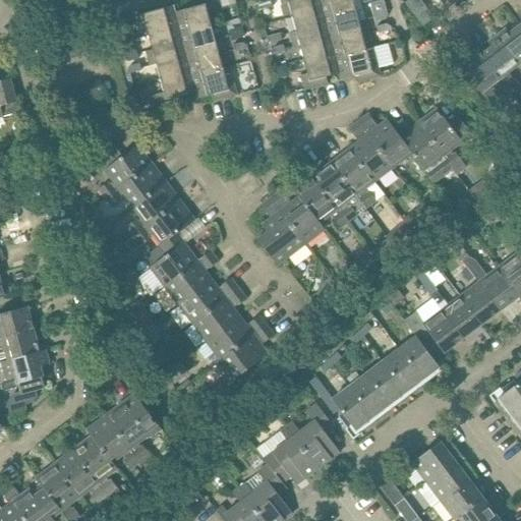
[(271,0),(270,0),(262,2),(258,7),(259,10),(273,6),(271,0)]
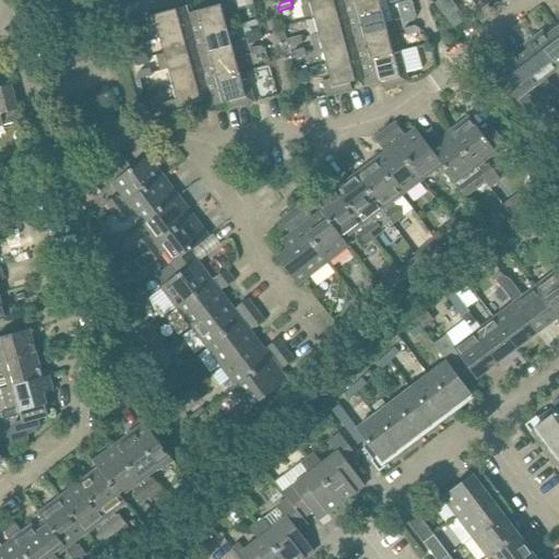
[(310,3),(314,20),(346,11),(343,0),(300,0),(302,6),(310,3)]
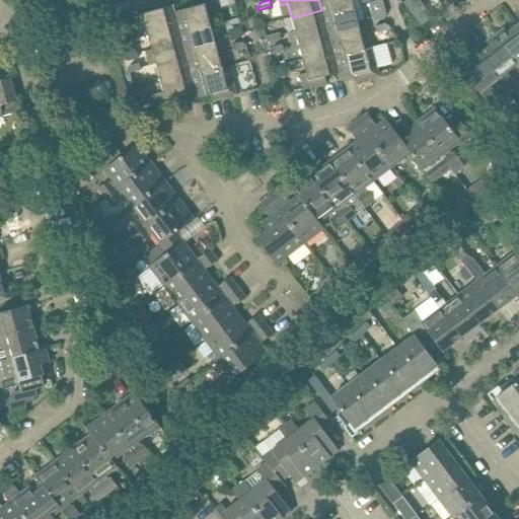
[(323,16),(354,8),(360,6),(358,0),(318,0),(321,10),(323,16)]
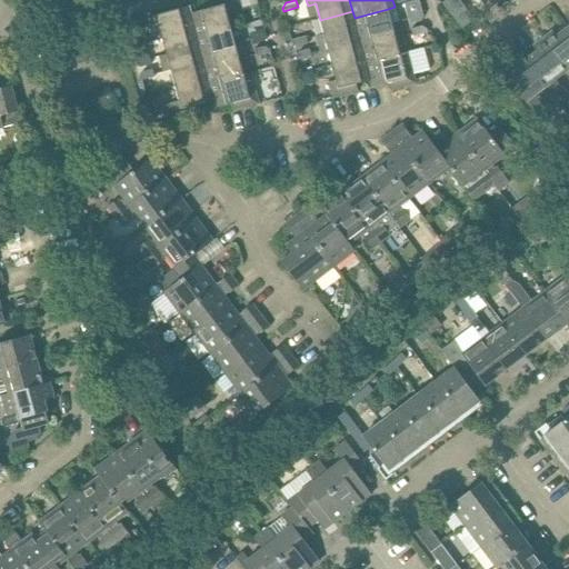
[(233,10),(231,3),(191,15),(196,31),(198,37),(231,29),(227,13),(233,10)]
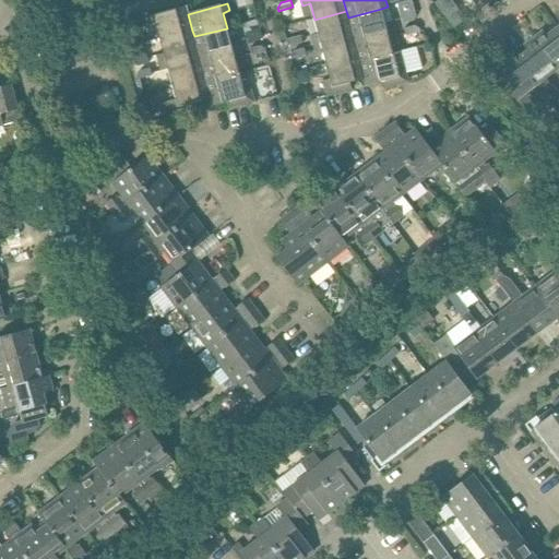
[(188,14),(187,7),(146,18),(149,25),(155,23),(159,39),(192,31),(188,14)]
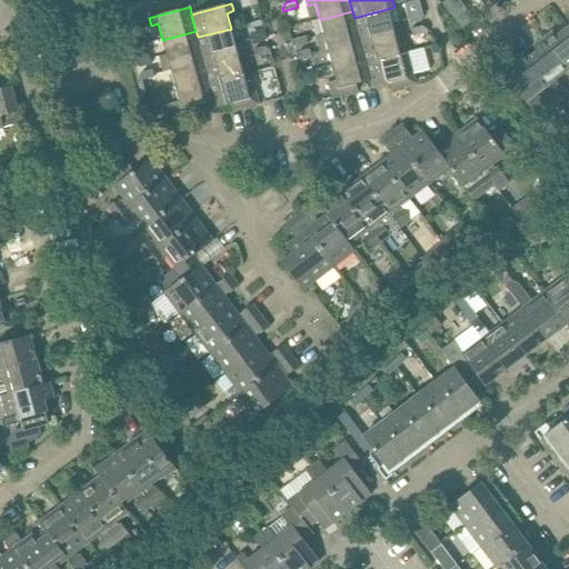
[(355,18),(358,33),(360,40),(401,30),(395,7),(388,9),(355,18)]
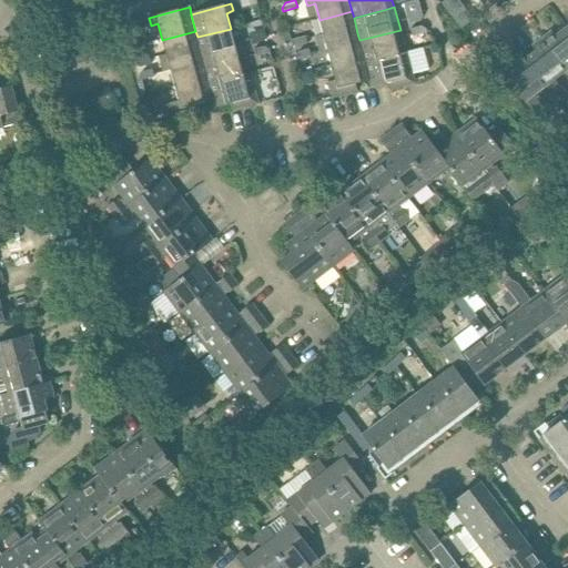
[(316,37),(317,44),(357,33),(354,18),(352,11),(320,20),(323,34),(316,37)]
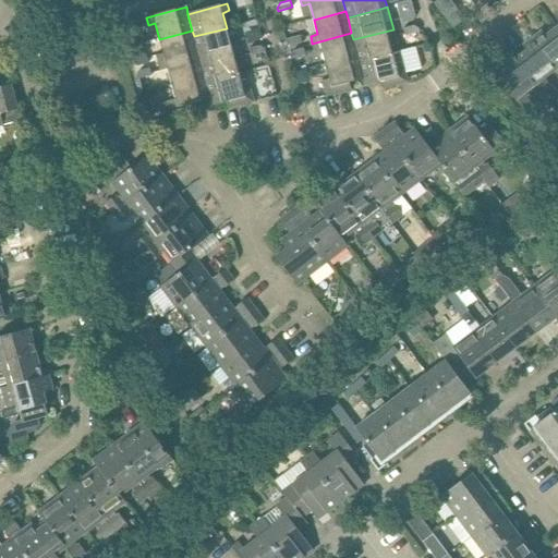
[(415,16),(414,13),(400,16),(402,24),(413,21),(415,16)]
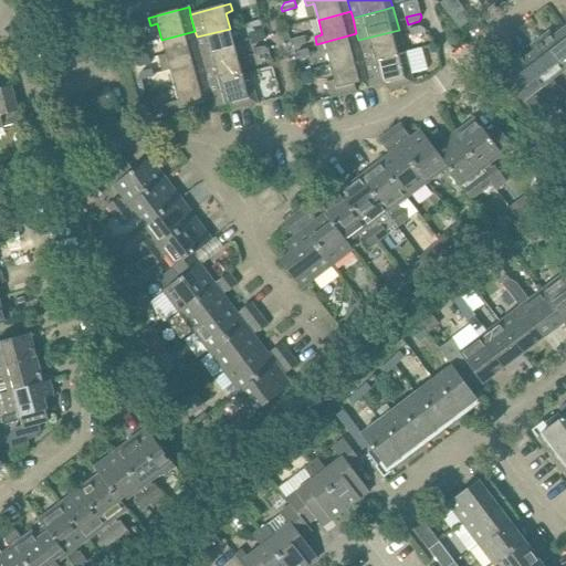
[(125,28),(126,31),(140,28),(138,20),(128,23),(125,28)]
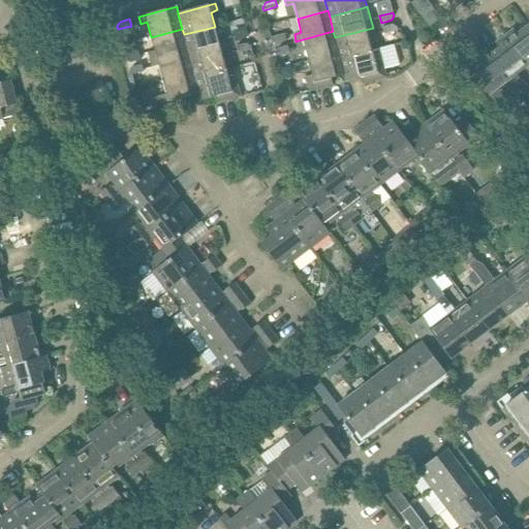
[(398,30),(397,27),(393,25),(382,27),(384,34),(398,30)]
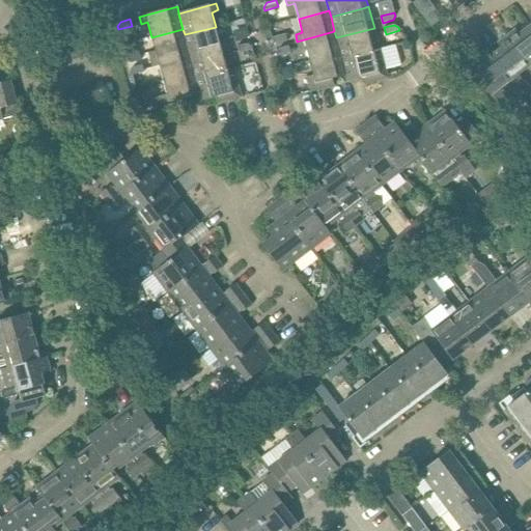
[(189,50),(191,57),(228,47),(226,39),(219,42),(216,27),(185,34),(189,50)]
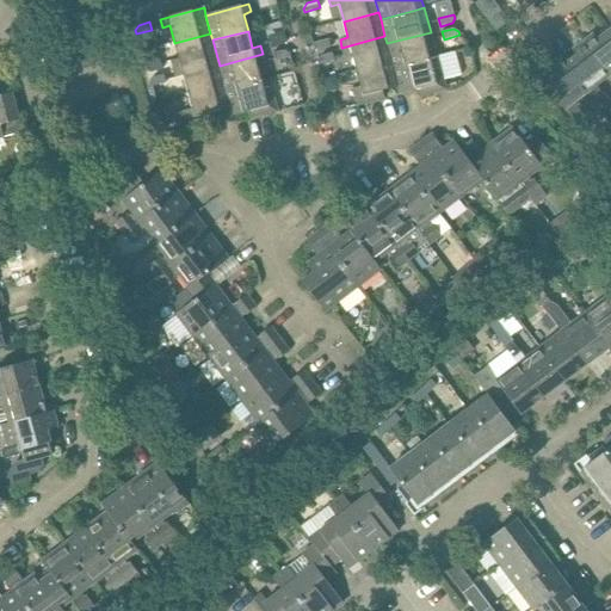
[(582,42),(610,76),(610,78),(610,32),(609,31),(598,39),(593,34),(582,42)]
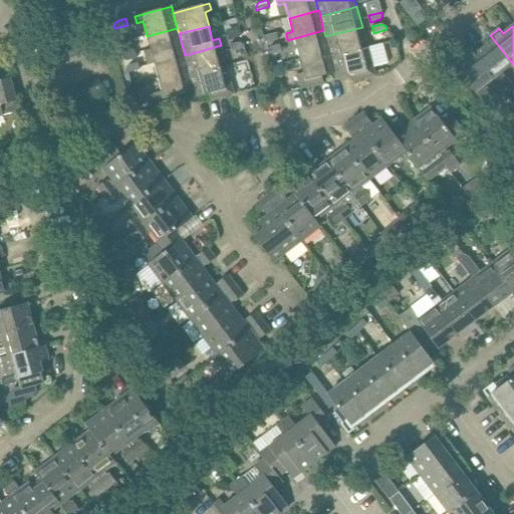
[(325,36),(329,51),(331,58),(361,49),(357,35),(364,33),(362,27),(325,36)]
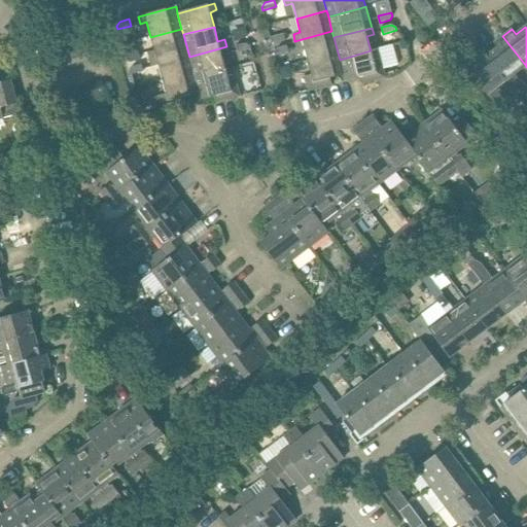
[(187,49),(183,34),(181,29),(150,37),(154,50),(148,53),(150,60),(187,49)]
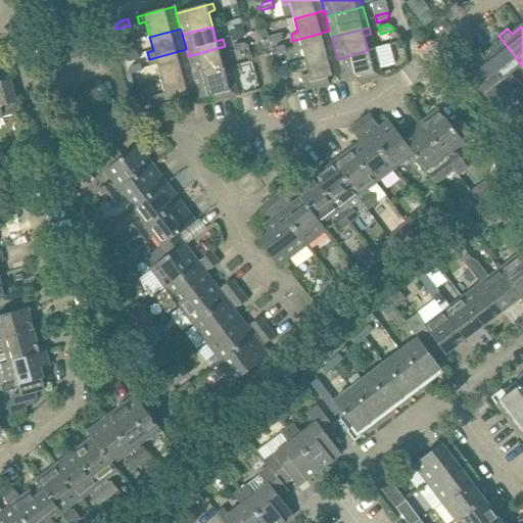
[(82,56),(94,53),(87,30),(76,33),(82,56)]
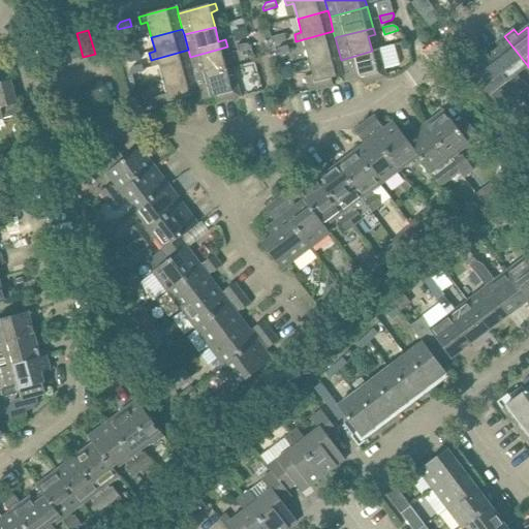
[(248,35),(247,31),(234,35),(236,41),(246,39),(248,35)]
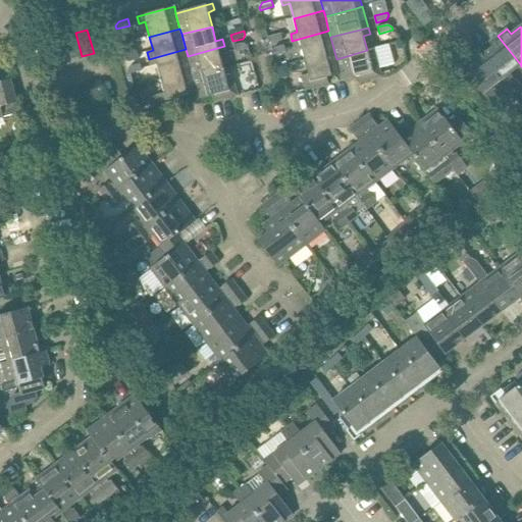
[(301,46),(305,60),(334,52),(330,37),(328,31),(292,41),(294,48),(301,46)]
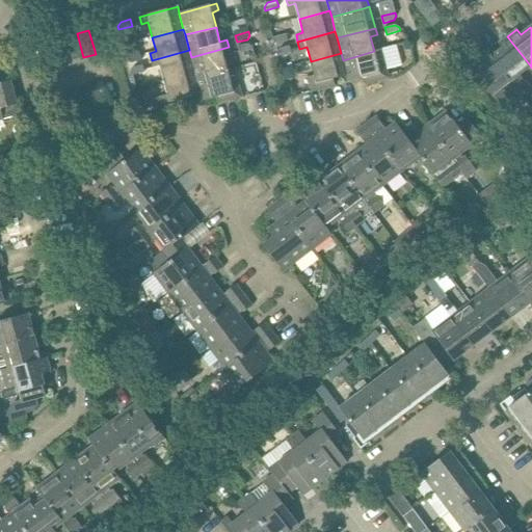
[(83,57),(77,33),(65,36),(72,60),(83,57)]
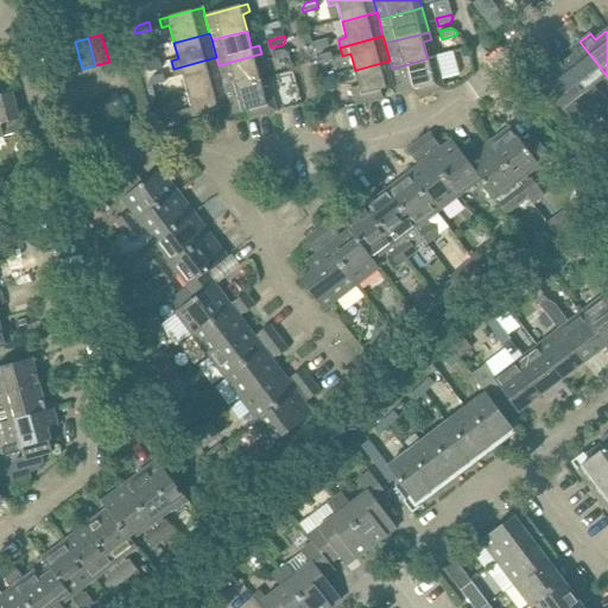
[(318,50),(329,48),(327,38),(312,44),(314,48),(318,50)]
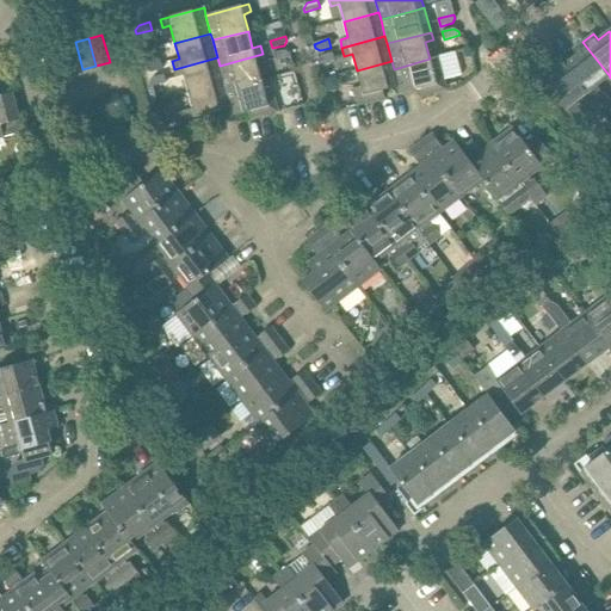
[(82,69),(75,42),(63,45),(71,73),(82,69)]
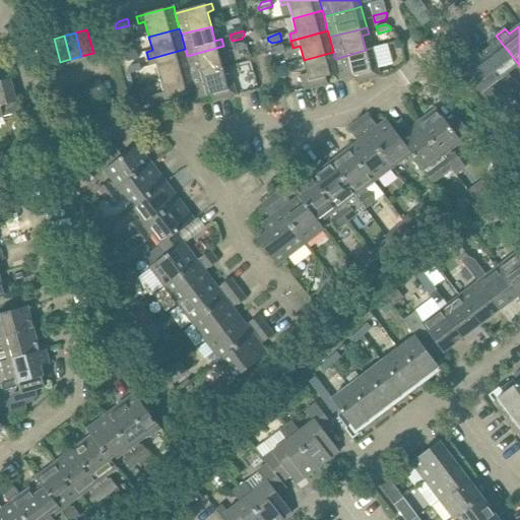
[(508,74),(519,65),(496,36),(488,43),(491,47),(481,54),(500,78),(508,88),(511,93),(518,87),(508,74)]
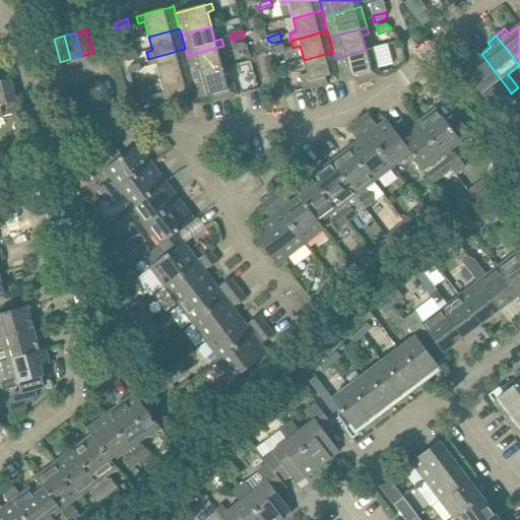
[(248,49),(247,45),(243,43),(233,45),(235,52),(248,49)]
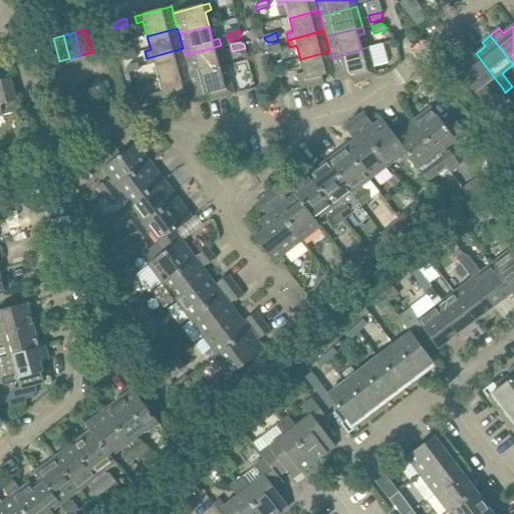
[(281,51),(280,44),(270,47),(267,51),(268,54),(281,51)]
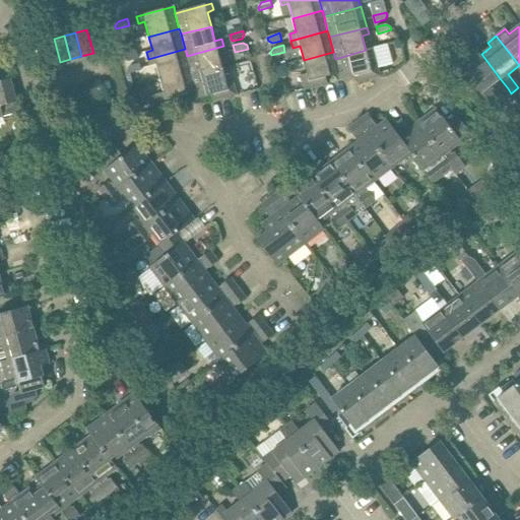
[(224,53),(223,46),(187,56),(191,70),(192,76),(222,68),(218,55),(224,53)]
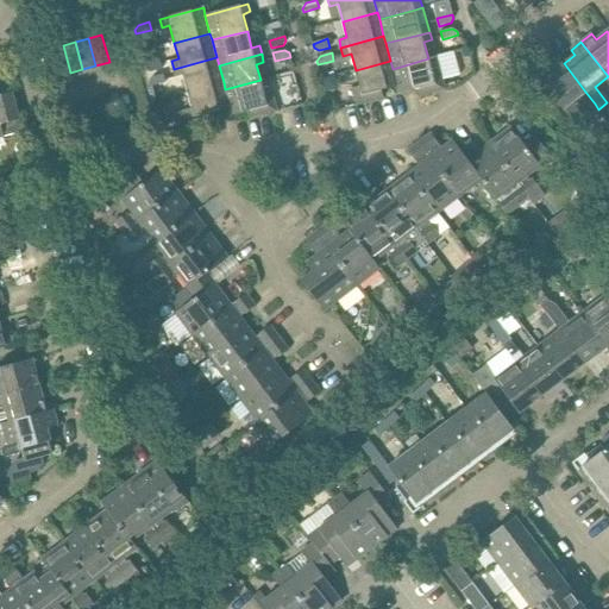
[(393,69),(397,86),(399,94),(416,89),(418,96),(437,92),(435,83),(443,82),(440,73),(444,73),(439,56),(428,58),(393,69)]
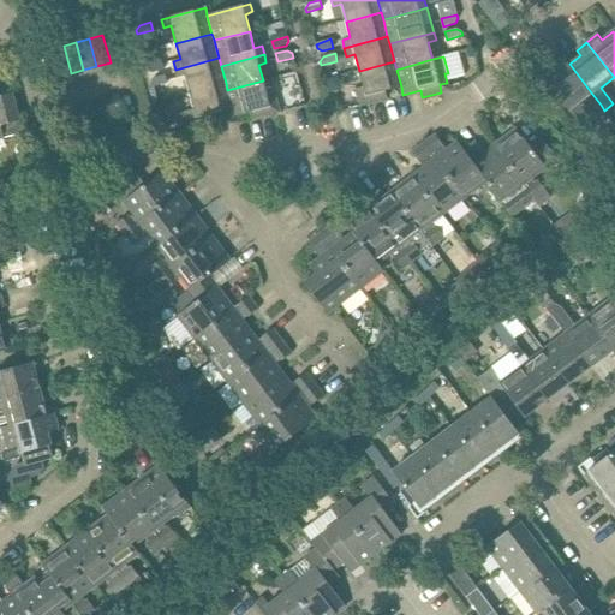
[(226,83),(221,66),(219,58),(175,70),(177,78),(185,76),(190,93),(226,83)]
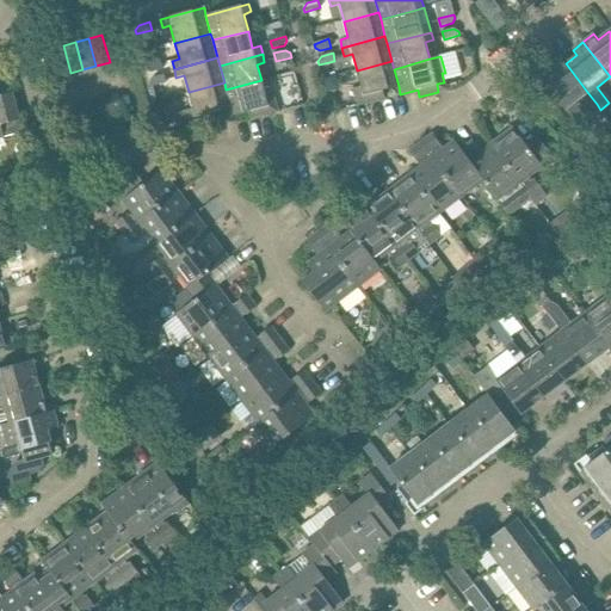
[(587,92),(566,63),(561,59),(539,75),(574,122),(597,104),(587,92)]
